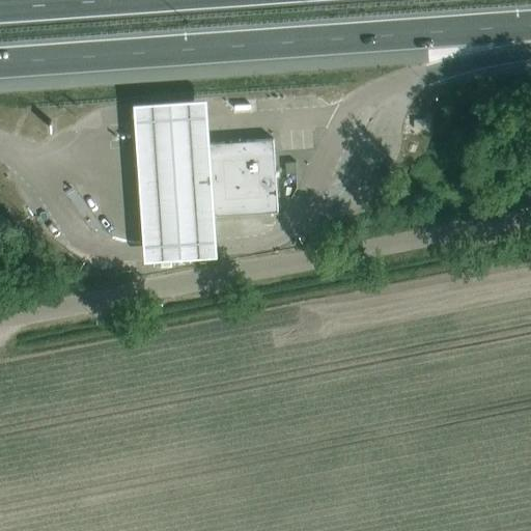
[(211,219),(207,146),(204,102),(132,106),(140,263),(213,259),(211,219)]
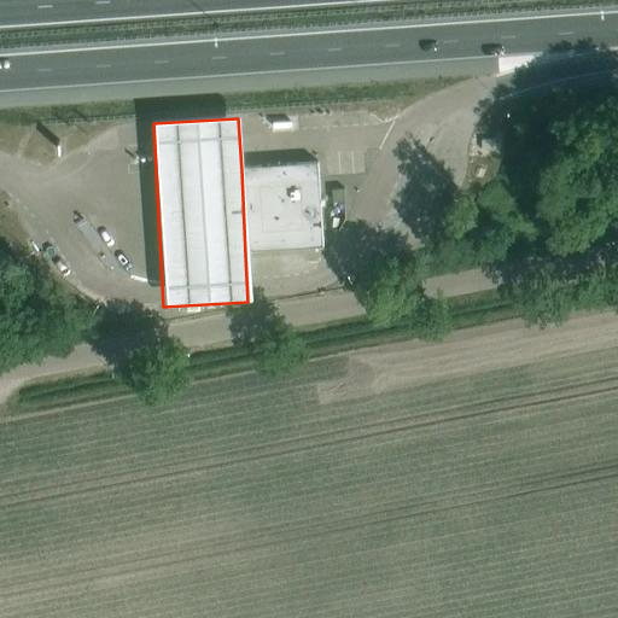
[(248,250),(250,250),(324,245),(318,162),(243,167),(243,165),(239,165),(239,168),(240,168),(246,249),(245,249),(245,251),(249,251),(248,250)]
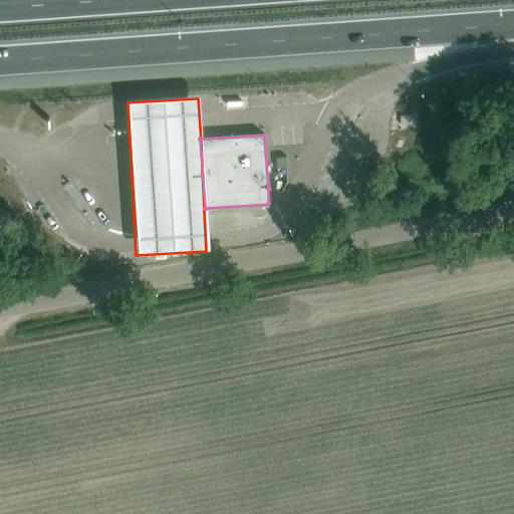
[(286,156),(276,157),(277,168),(287,167),(286,156)]
